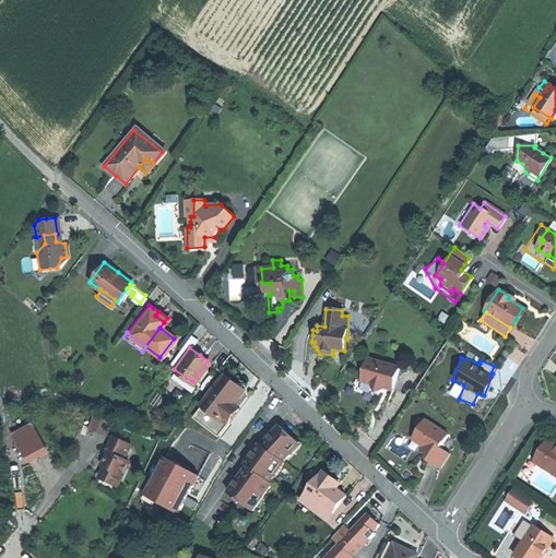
[(389,365),(367,360),(365,367),(363,379),(368,380),(374,381),(373,386),(377,390),(381,388),(382,384),(385,386),(386,380),(389,365)]
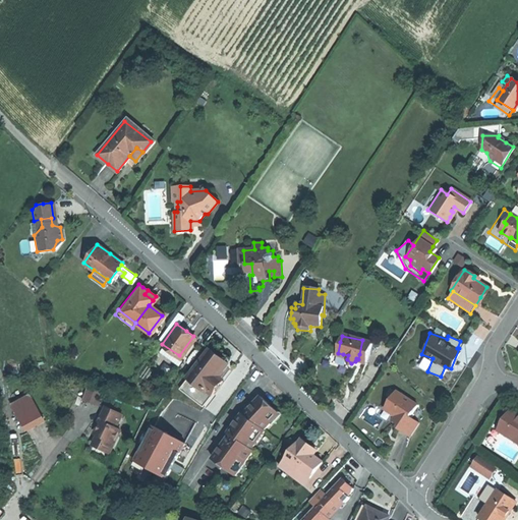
[(369,341),(362,340),(359,354),(366,356),(369,341)]
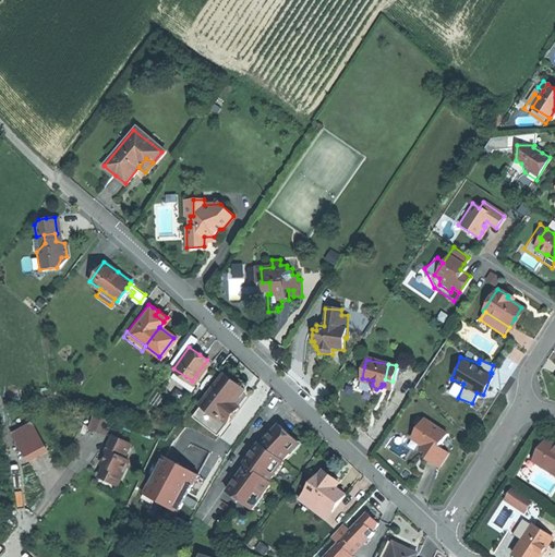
[(188,388),(192,380),(173,368),(169,375),(188,388)]
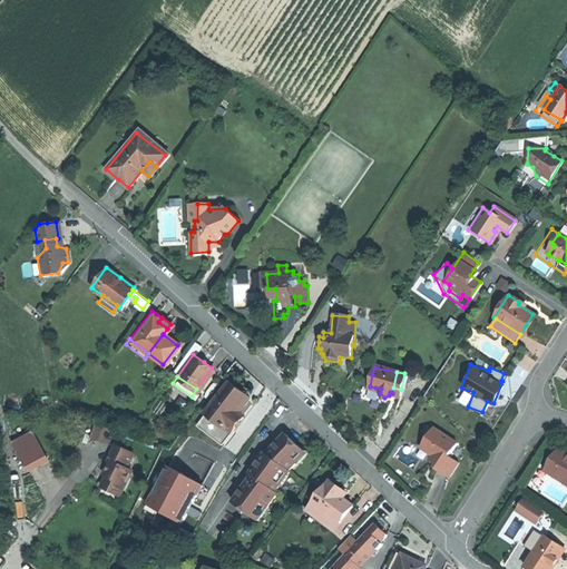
[(221,427),(227,431),(241,413),(236,410),(246,396),(236,389),(226,381),(203,412),(221,427)]
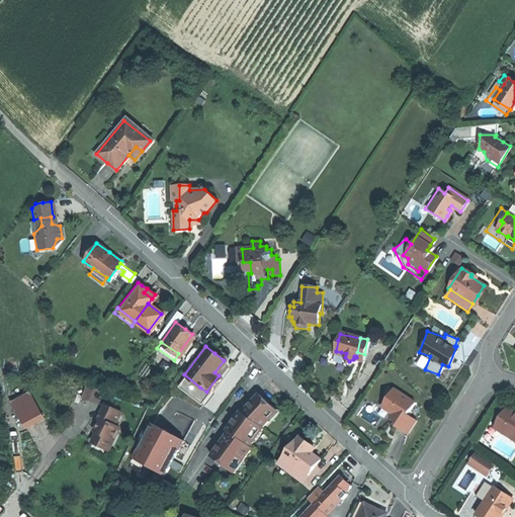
[(176,384),(193,397),(200,388),(184,374),(176,384)]
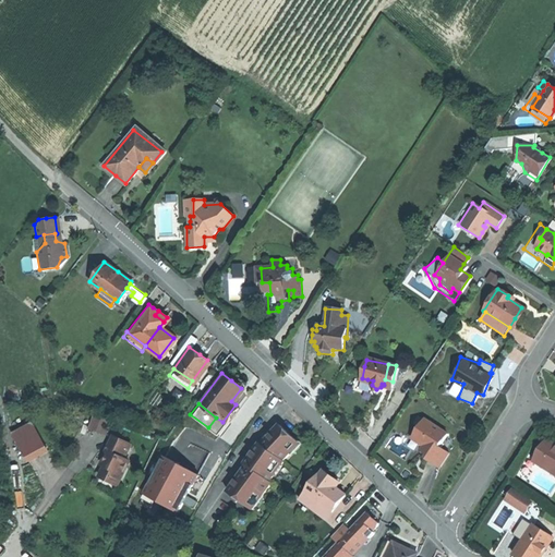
[(105,422),(92,418),(87,431),(100,435),(105,422)]
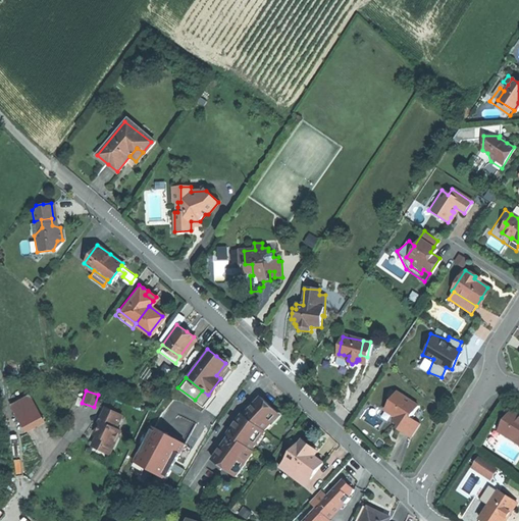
[(200,405),(208,395),(202,391),(195,400),(200,405)]
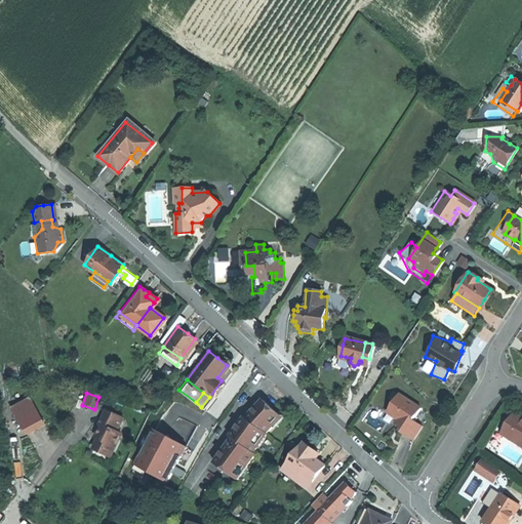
[(419,408),(398,395),(387,413),(393,417),(398,420),(396,425),(401,429),(399,432),(403,435),(412,420),(419,408)]
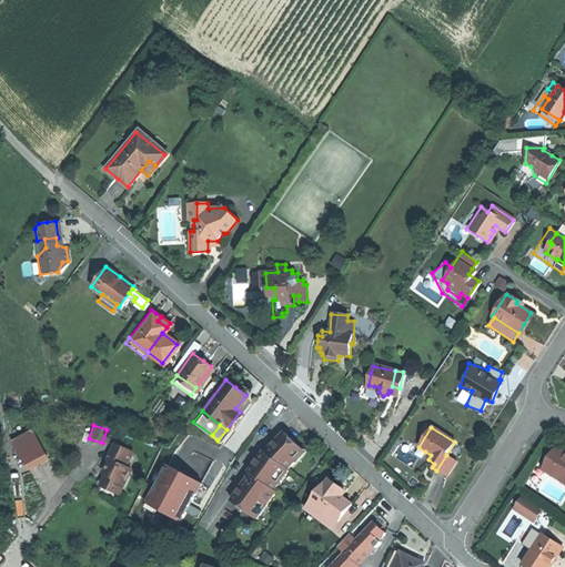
[(226,502),(246,516),(258,500),(262,504),(268,496),(271,492),(269,489),(272,485),(268,482),(279,466),(282,468),(293,456),(290,453),(295,447),(278,432),(260,453),(258,452),(243,473),(244,474),(240,481),(241,481),(226,502)]
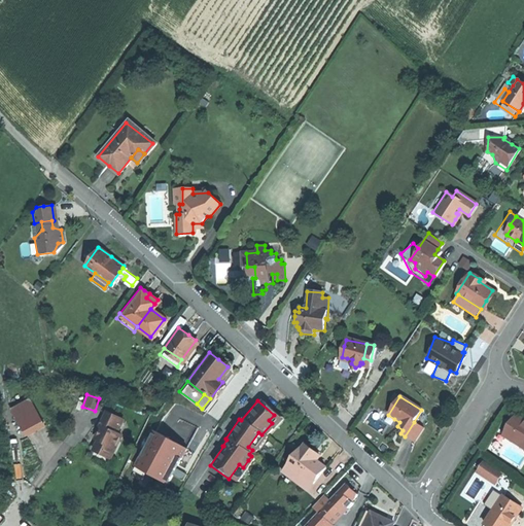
[(12,414),(25,427),(37,415),(25,401),(12,414)]
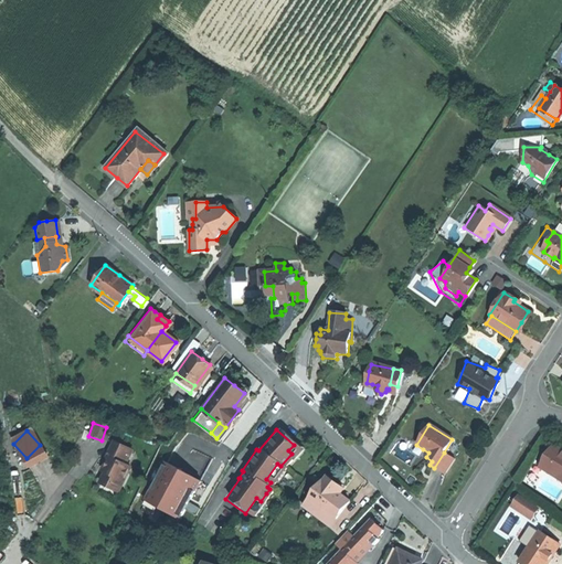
[(129,448),(110,439),(104,455),(106,456),(103,466),(104,469),(98,480),(109,485),(110,481),(118,486),(128,465),(123,463),(129,448)]
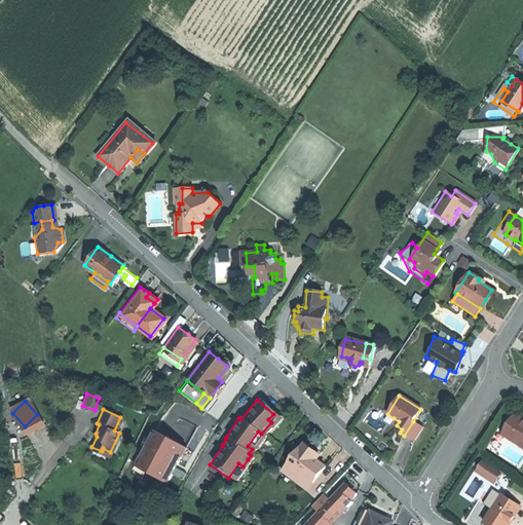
[(500,435),(522,448),(522,419),(520,417),(520,413),(516,415),(514,414),(500,435)]
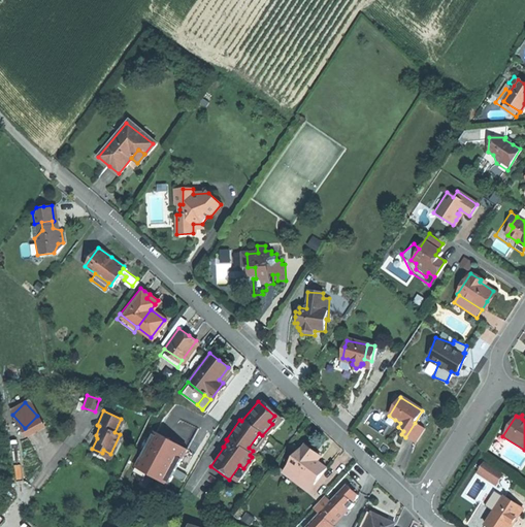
[(424,429),(415,423),(405,437),(415,443),(424,429)]
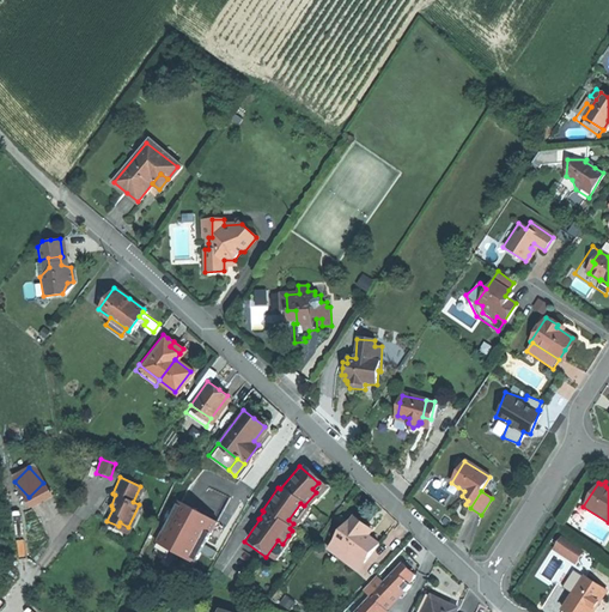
[(195,563),(215,516),(174,498),(154,544),(195,563)]
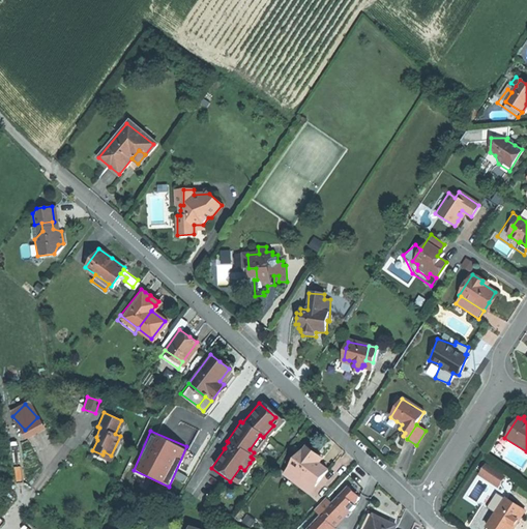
[(264,438),(263,437),(260,435),(250,449),(254,452),(264,438)]
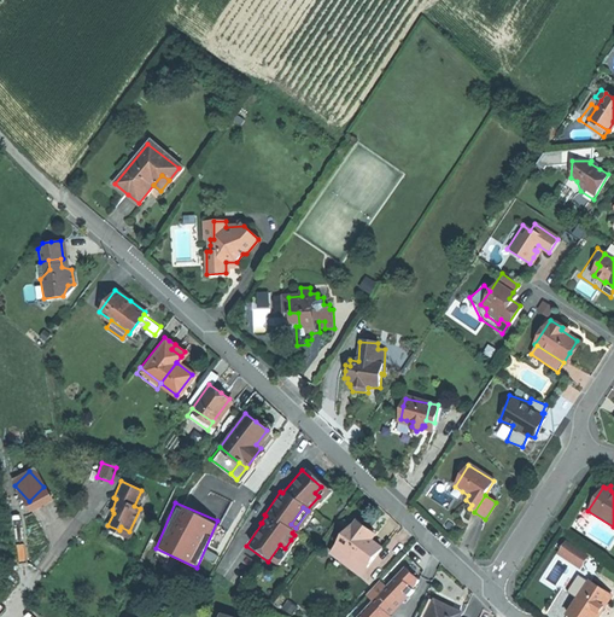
[(351,521),(346,527),(357,534),(361,529),(351,521)]
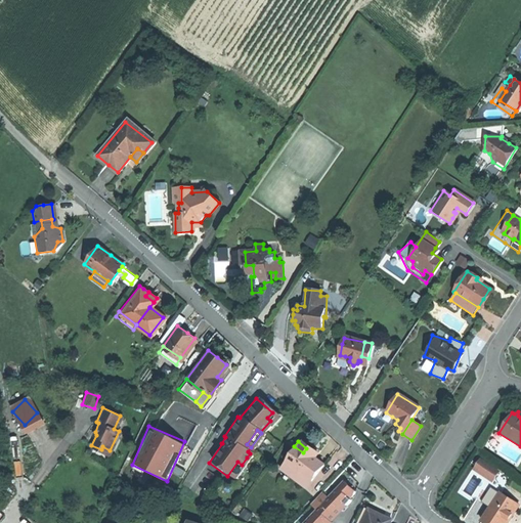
[(105,460),(109,453),(101,449),(91,445),(89,451),(105,460)]
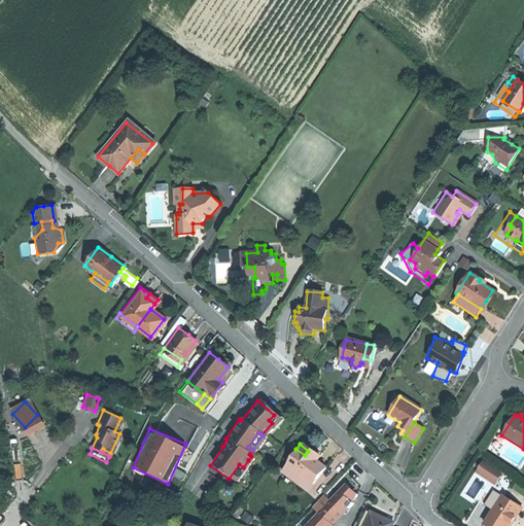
[(295,449),(294,448),(283,464),(286,466),(307,481),(309,483),(320,466),(311,459),(305,455),(295,449)]
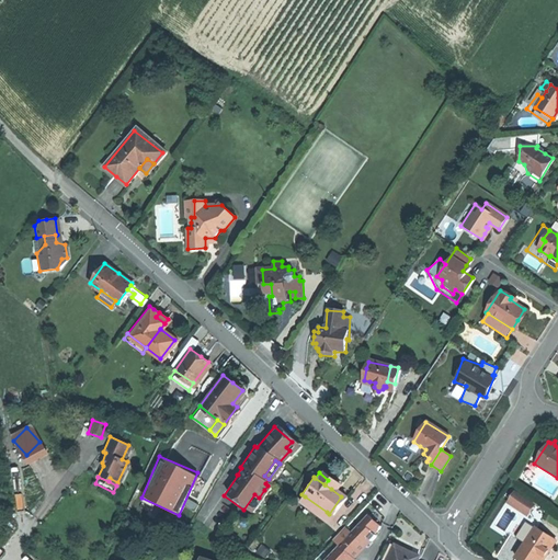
[(331,482),(328,480),(325,484),(331,489),(334,484),(331,482)]
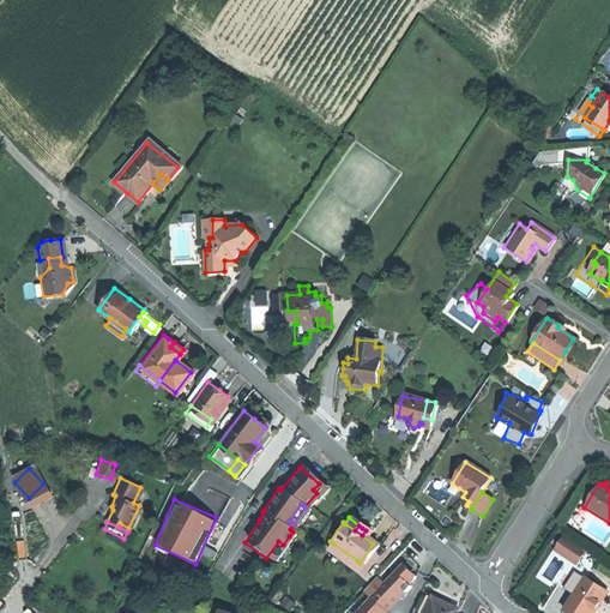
[(272,562),(283,545),(278,541),(266,558),(272,562)]
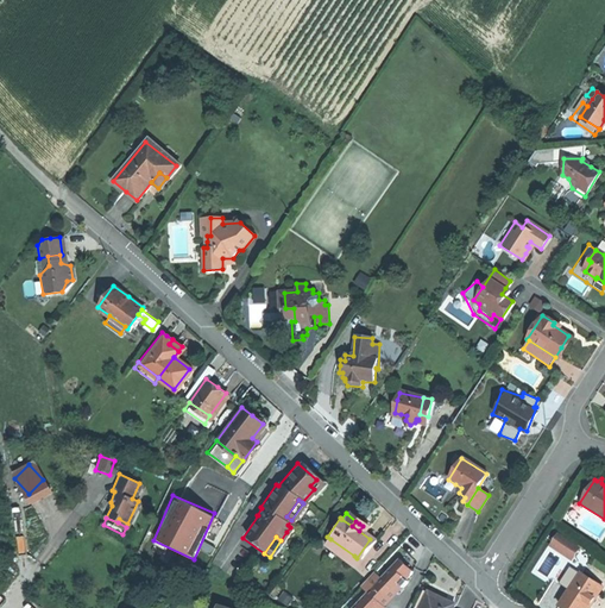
[(560,537),(555,544),(573,557),(578,550),(560,537)]
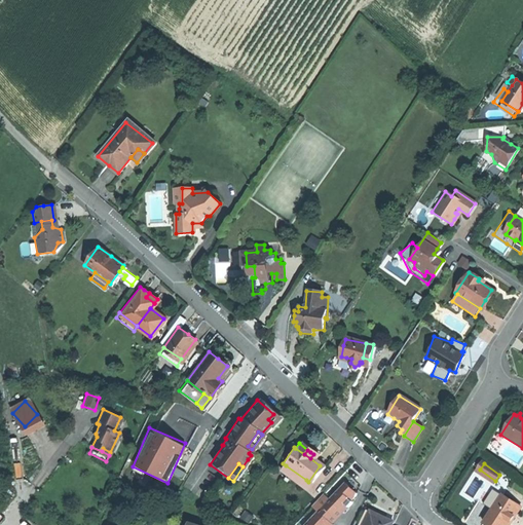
[(302,485),(306,480),(286,465),(282,471),(302,485)]
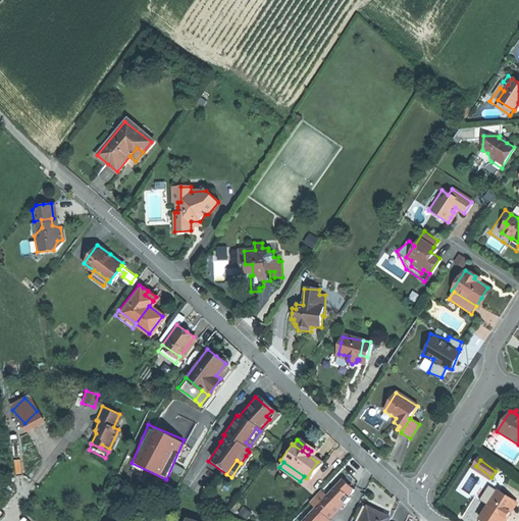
[(471,501),(485,510),(497,492),(499,489),(484,480),(471,501)]
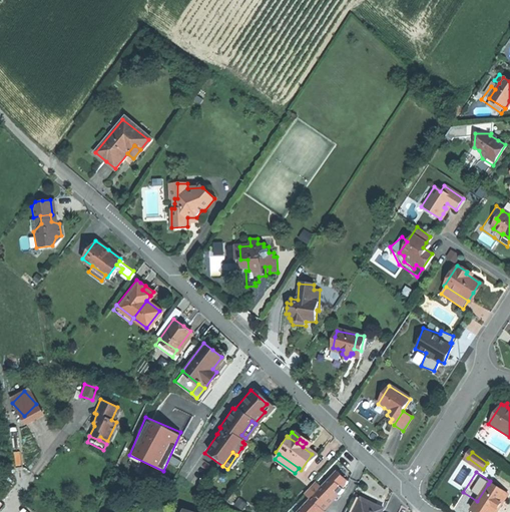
[(494,511),(505,495),(488,484),(477,501),(471,511),(473,511),(494,511)]
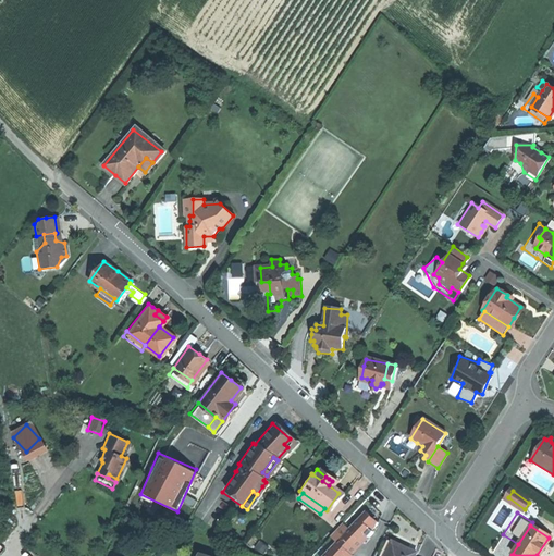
[(381,555),(385,547),(390,550),(393,543),(394,540),(385,535),(374,555),(381,555)]
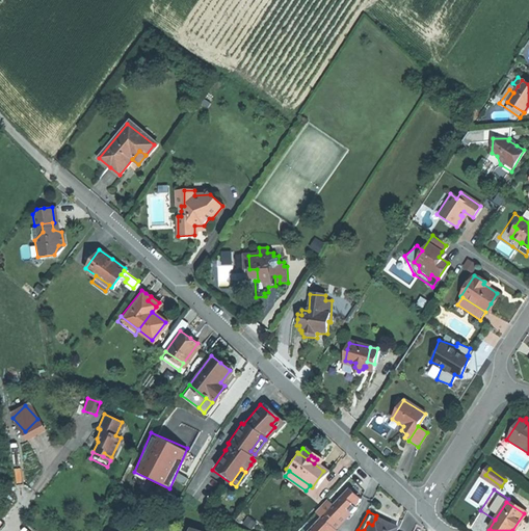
[(239,523),(247,529),(252,522),(244,516),(239,523)]
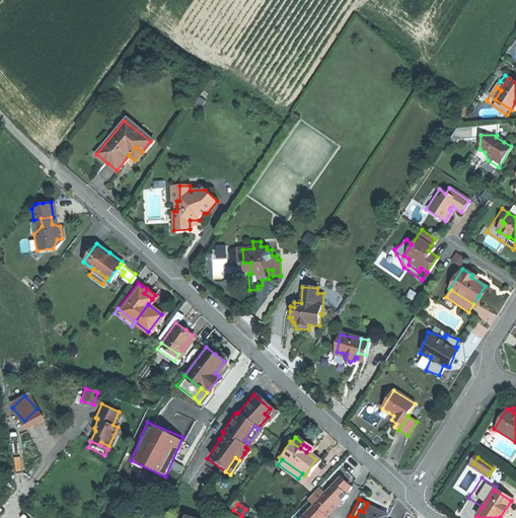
[(373,509),(366,506),(363,512),(359,510),(355,517),(381,517),(382,517),(378,515),(380,512),(373,509)]
